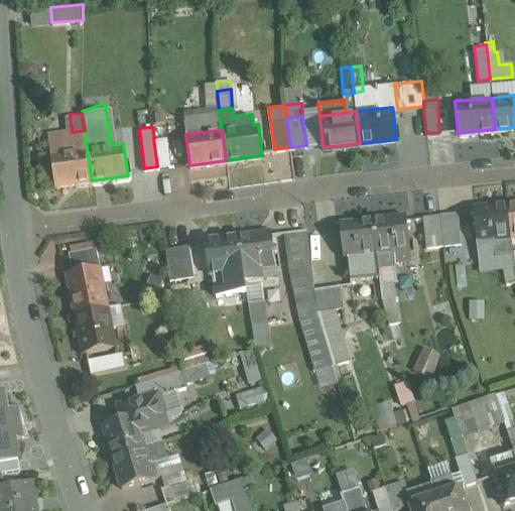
[(85,136),(48,141),(54,185),(92,180),(85,136)]
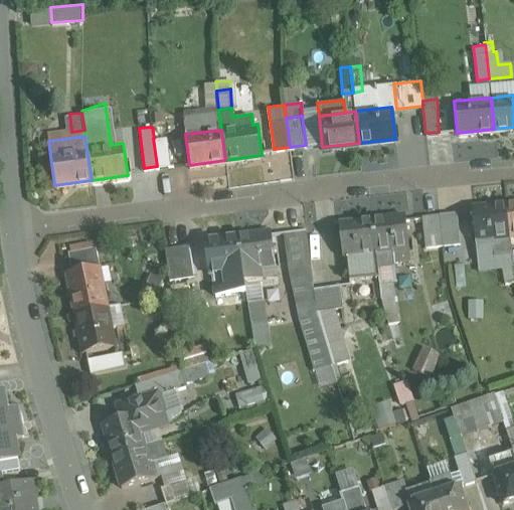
[(154,138),(153,138),(157,166),(170,164),(166,136),(154,138)]
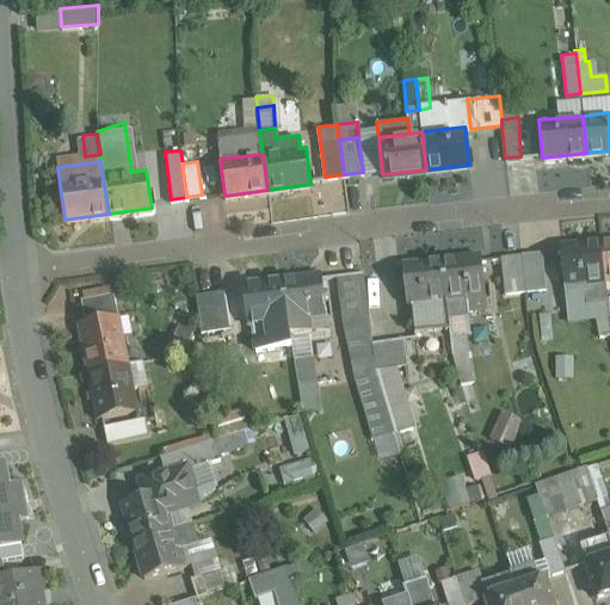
[(601,240),(561,244),(567,295),(586,294),(585,281),(604,279),(601,240)]
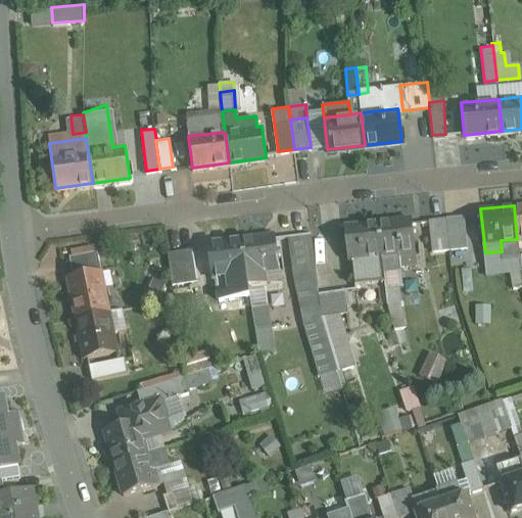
[(463,214),(445,216),(445,217),(448,246),(466,244),(463,214)]
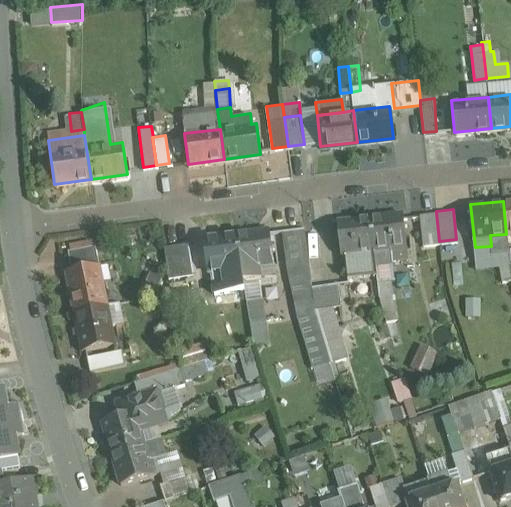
[(402,212),(369,216),(373,249),(390,247),(391,257),(407,255),(402,212)]
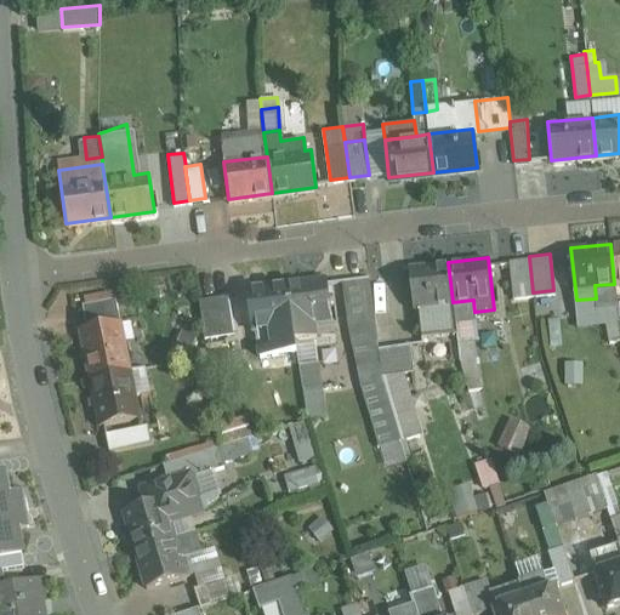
[(529,257),(508,260),(512,295),(533,292),(529,257)]
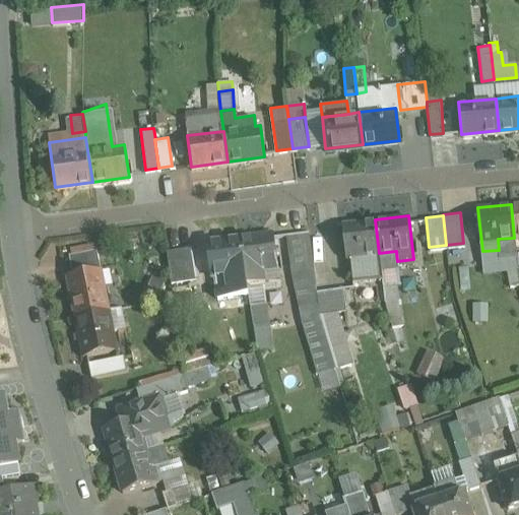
[(375,218),(341,222),(345,257),(349,257),(352,279),(382,277),(379,253),(375,219),(375,218)]
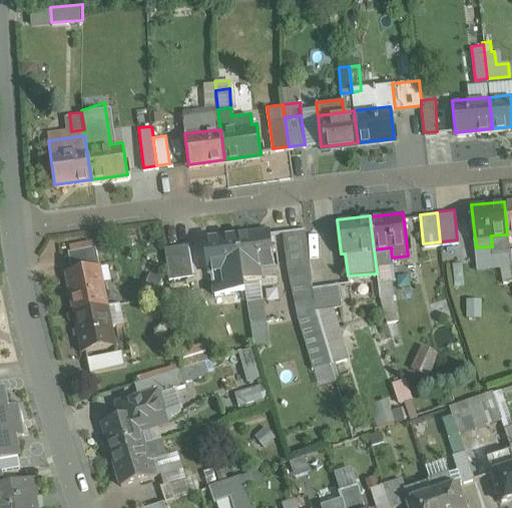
[(269,227),(236,231),(240,266),(258,264),(259,274),(275,272),(269,227)]
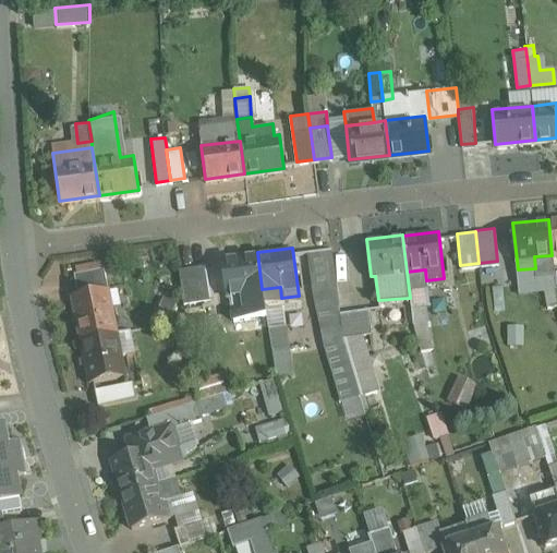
[(331,248),(307,250),(312,287),(336,285),(331,248)]
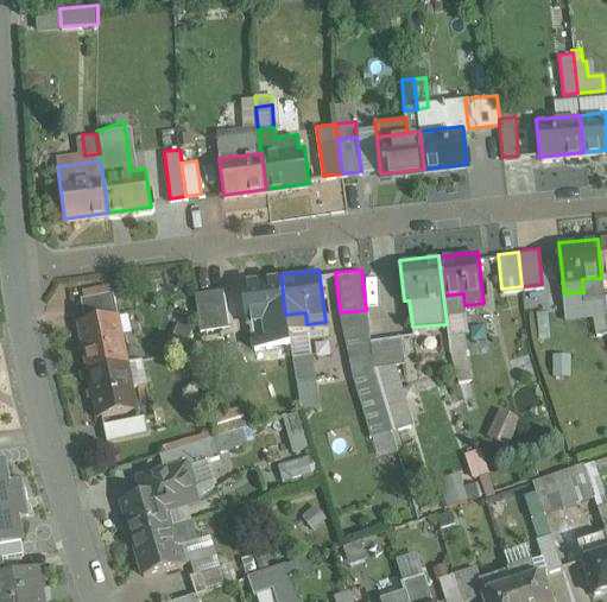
[(280,274),(241,280),(247,321),(250,321),(253,346),(290,341),(285,315),(280,274)]
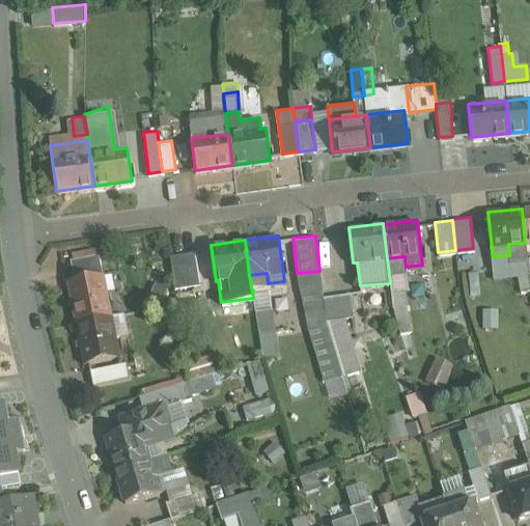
[(195,251),(169,254),(173,285),(200,281),(195,251)]
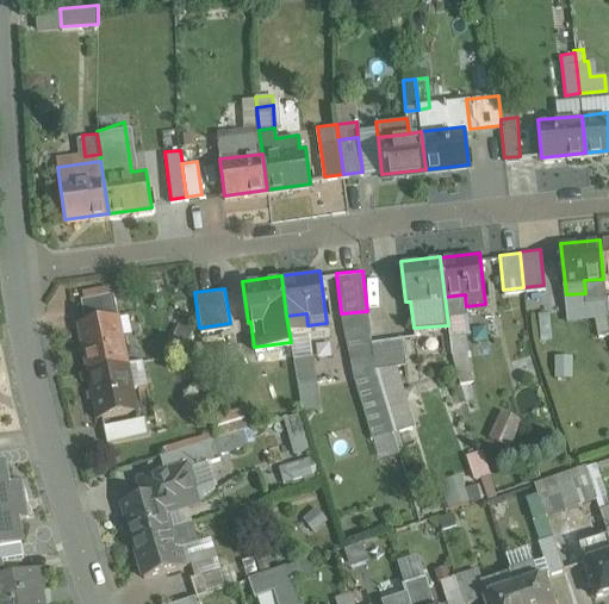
[(113,291),(80,297),(86,322),(117,315),(118,313),(113,291)]
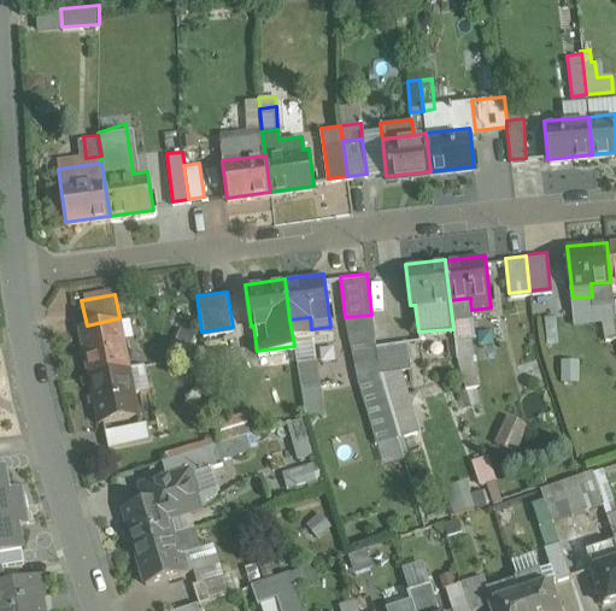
[(371,315),(345,317),(358,379),(376,440),(397,434),(380,379),(379,370),(379,369),(375,344),(371,315)]
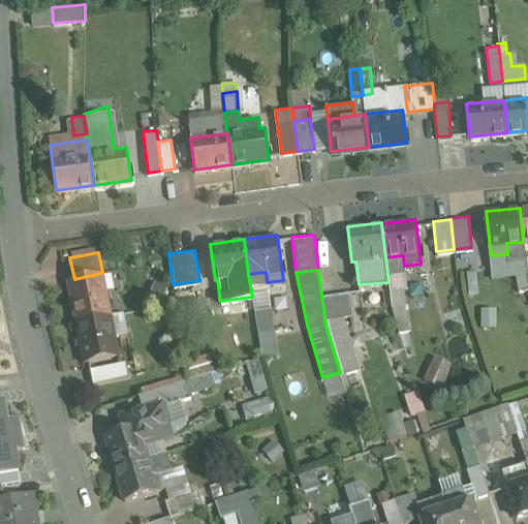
[(252,297),(261,353),(270,382),(285,381),(267,282),(266,272),(248,274),(252,297)]
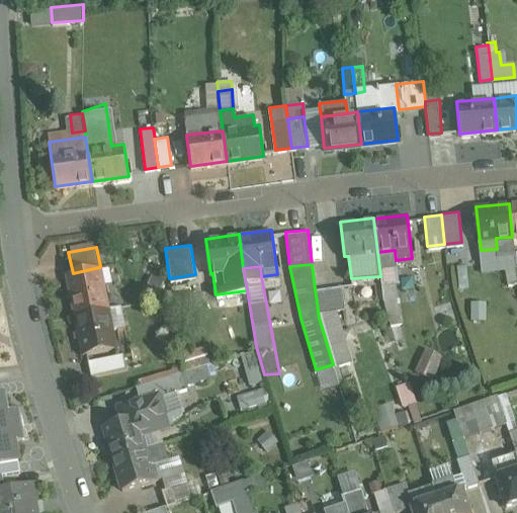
[(73,273),(67,274),(75,314),(107,307),(99,267),(73,273)]
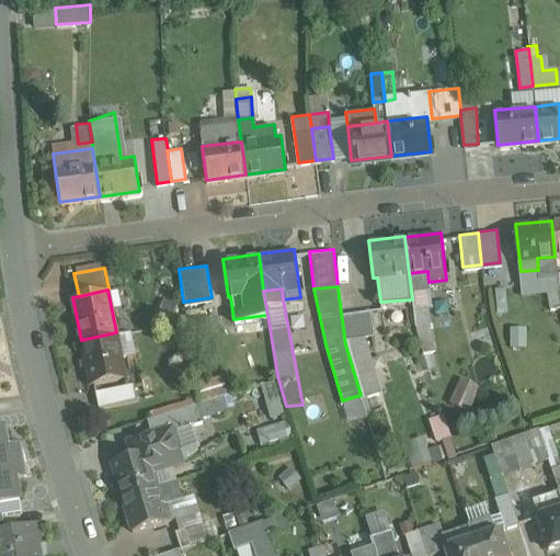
[(369,308),(341,313),(344,336),(357,335),(373,332),(369,308)]
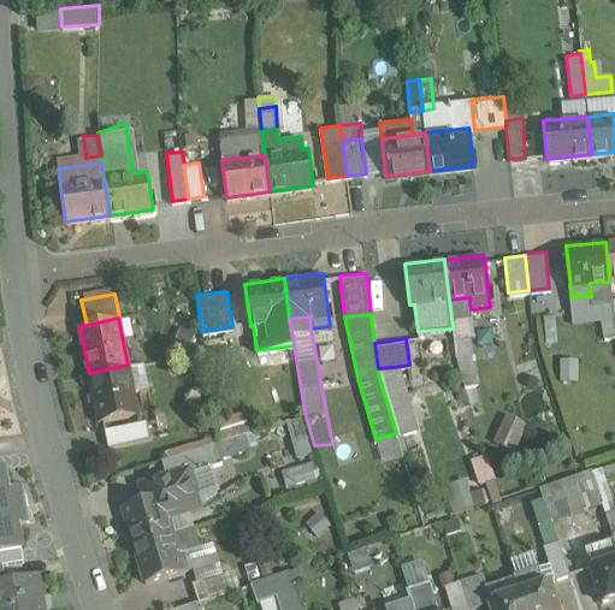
[(128,365),(89,373),(99,419),(137,410),(128,365)]
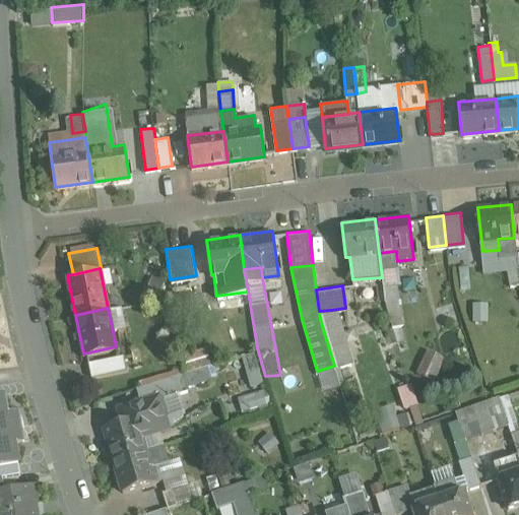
[(331,310),(319,312),(334,366),(350,362),(338,321),(335,322),(331,310)]
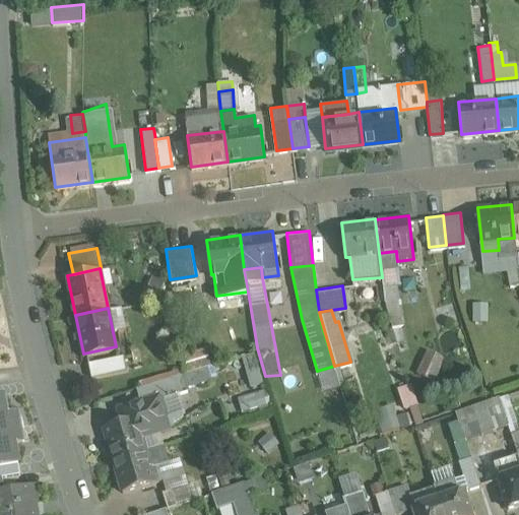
[(427,345),(416,369),(434,377),(445,352),(427,345)]
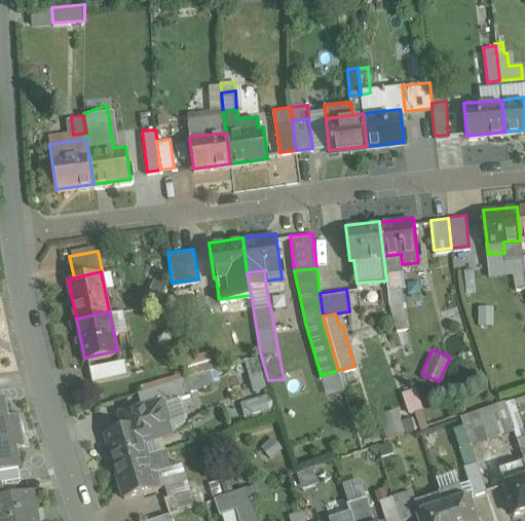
[(125,358),(89,366),(91,380),(127,373),(125,358)]
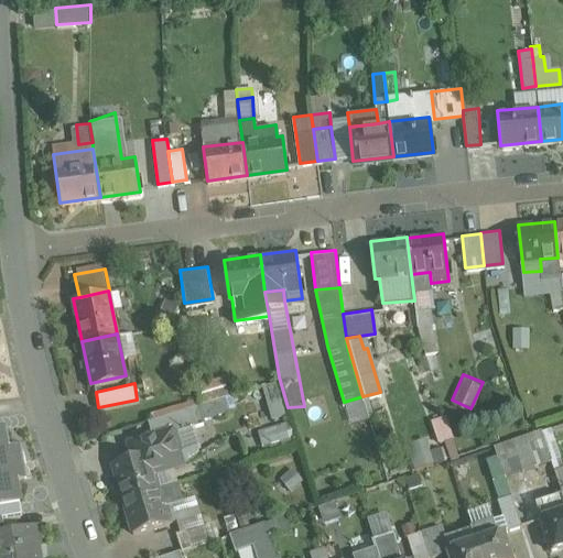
[(197,403),(147,418),(152,435),(152,436),(175,428),(175,429),(203,420),(197,403)]
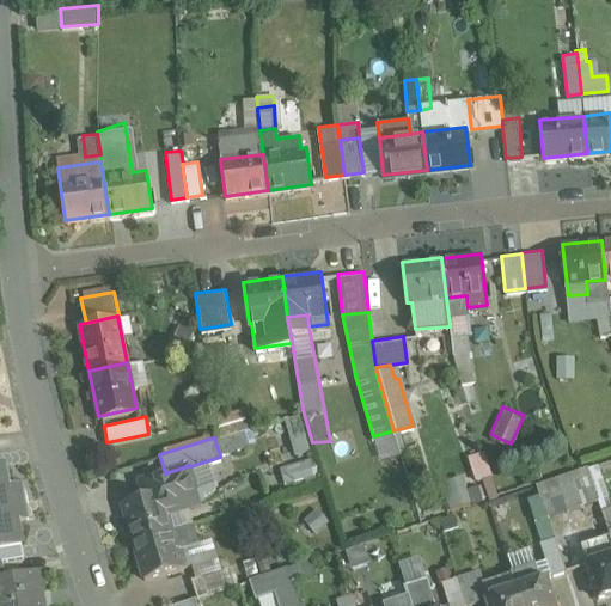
[(470,451),(480,495),(495,491),(486,447),(470,451)]
